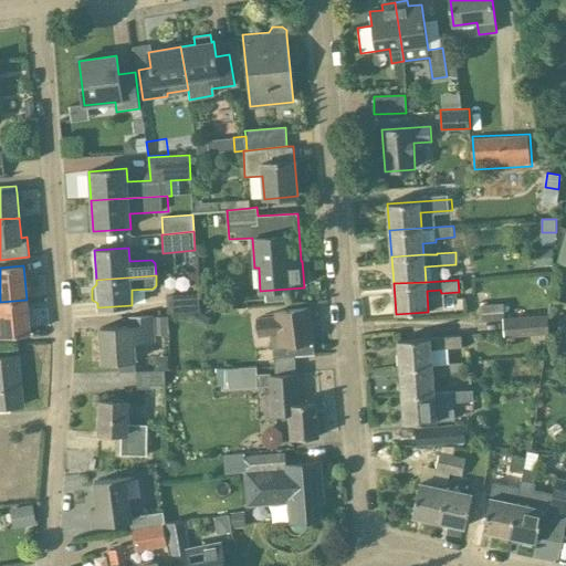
[(166,294),(168,313),(199,311),(198,292),(166,294)]
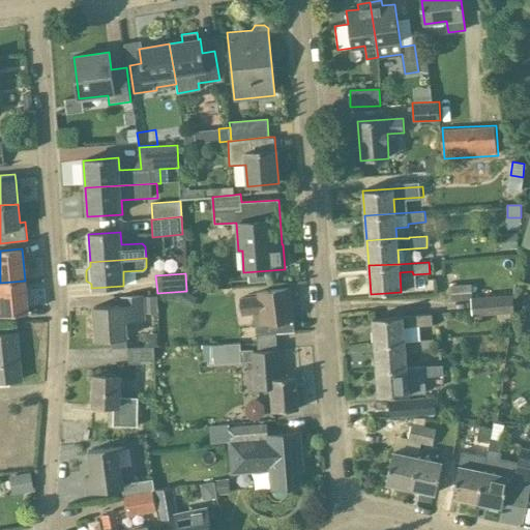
[(28,313),(25,281),(0,283),(0,302),(1,316),(28,313)]
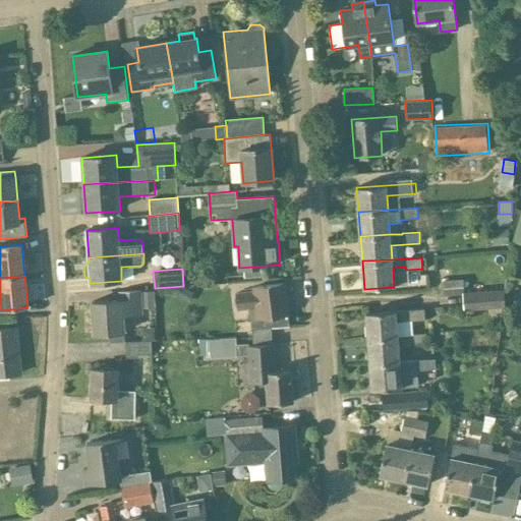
[(444,296),(462,295),(464,294),(464,293),(463,279),(443,281),(444,296)]
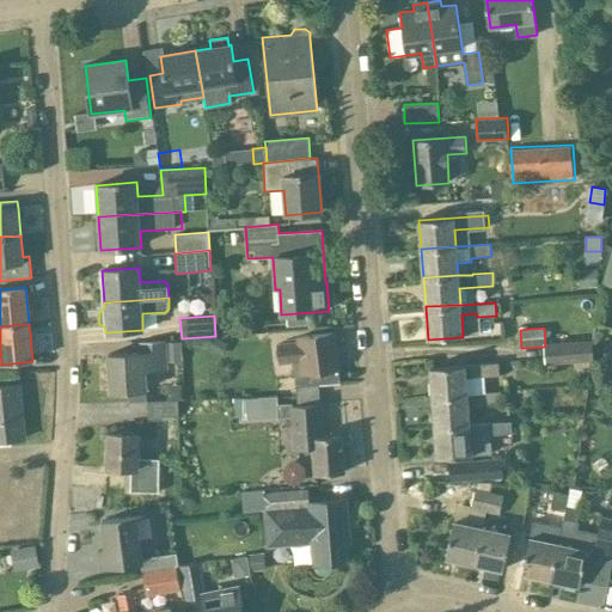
[(341,384),(338,369),(334,334),(298,338),(298,341),(277,344),(280,365),(293,363),(295,387),(319,386),(341,384)]
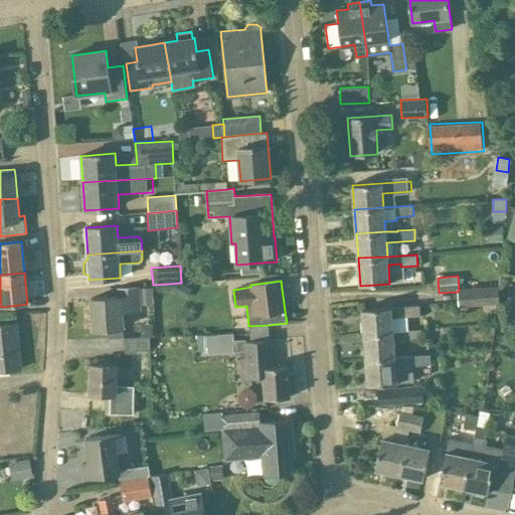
[(141,311),(140,305),(152,304),(151,288),(139,289),(139,287),(118,289),(118,297),(91,299),(93,330),(124,328),(123,312),(141,311)]
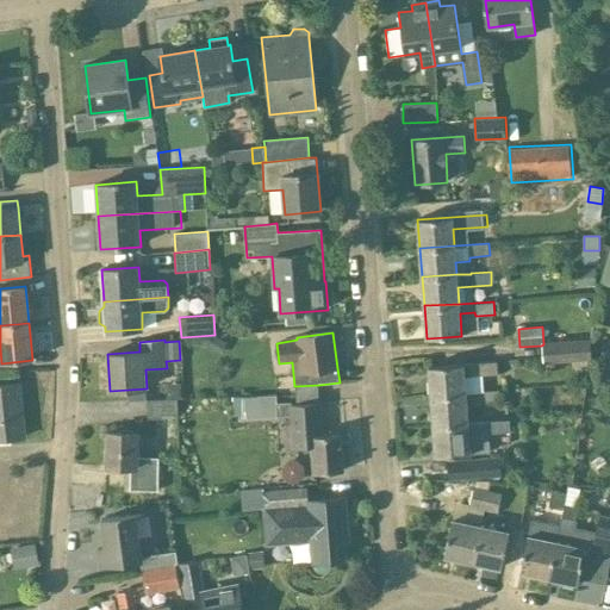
[(590,340),(543,343),(543,344),(541,346),(542,365),(592,360),(590,340)]
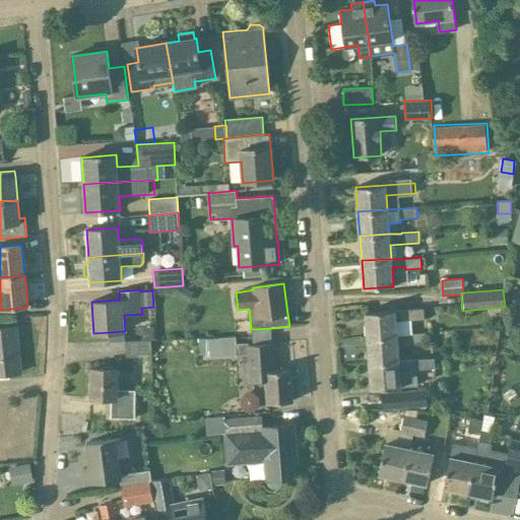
[(366,313),(368,340),(409,336),(409,334),(412,334),(411,321),(425,320),(424,309),(366,313)]
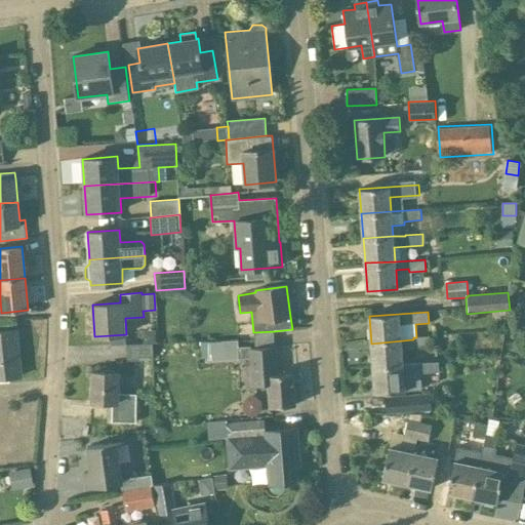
[(0,378),(22,376),(16,330),(0,332),(0,378)]
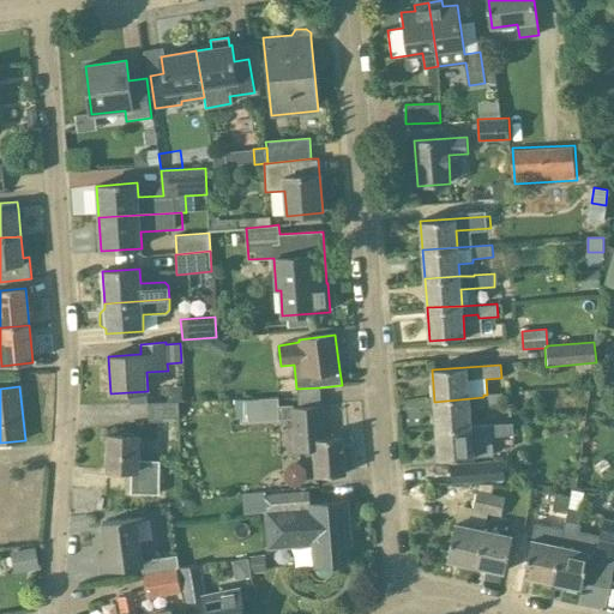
[(299,408),(294,408),(293,404),(280,405),(278,397),(247,399),(248,421),(292,419),(295,452),(313,450),(315,477),(347,474),(343,437),(325,439),(323,405),(320,387),(296,389),(299,408)]
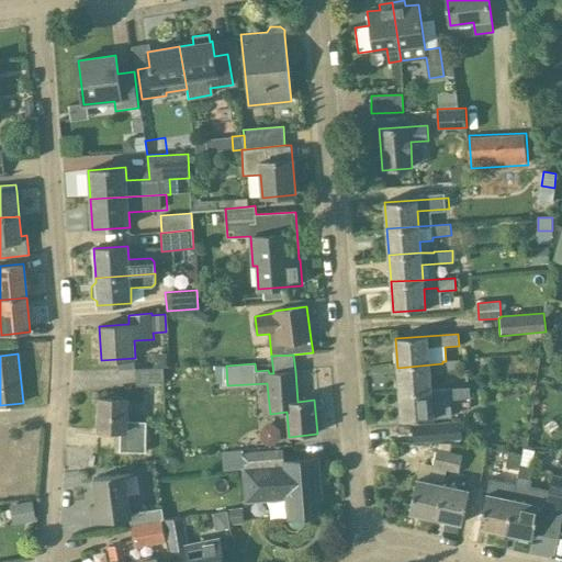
[(446,361),(442,361),(442,363),(397,368),(398,393),(431,391),(430,372),(438,372),(438,373),(461,372),(461,360),(446,361)]
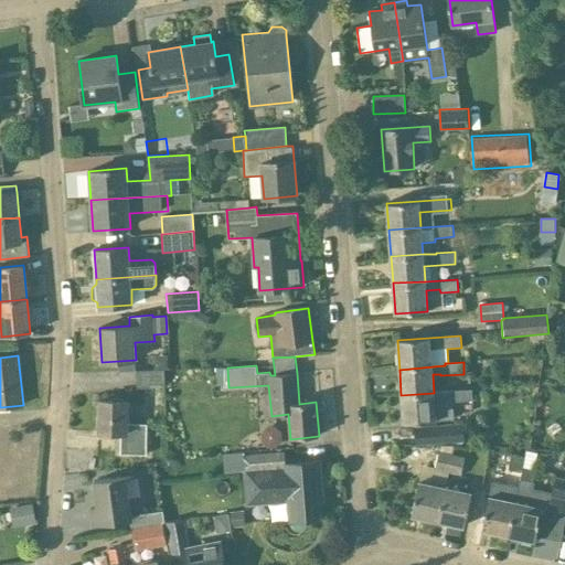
[(137,387),(164,386),(164,369),(136,370),(137,387)]
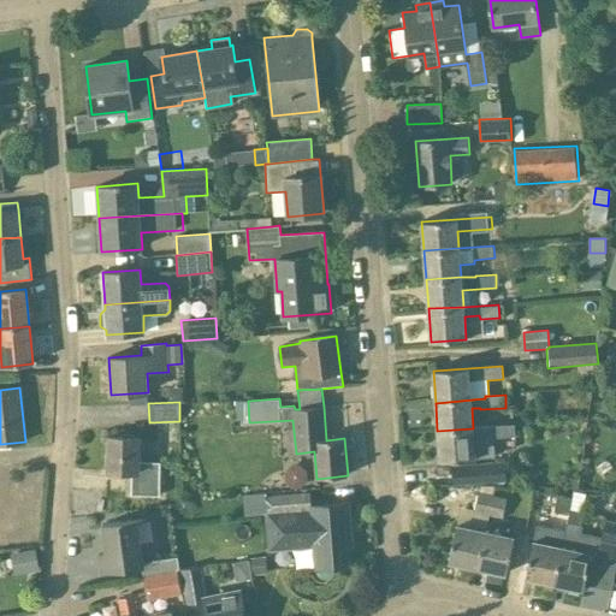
[(475,458),(473,428),(437,431),(439,461),(475,458)]
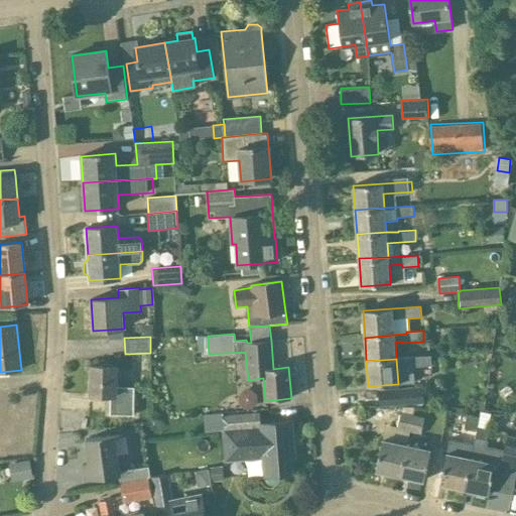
[(133,388),(116,387),(117,367),(90,366),(90,395),(92,395),(92,398),(87,398),(86,418),(116,419),(117,414),(133,415),(133,388)]
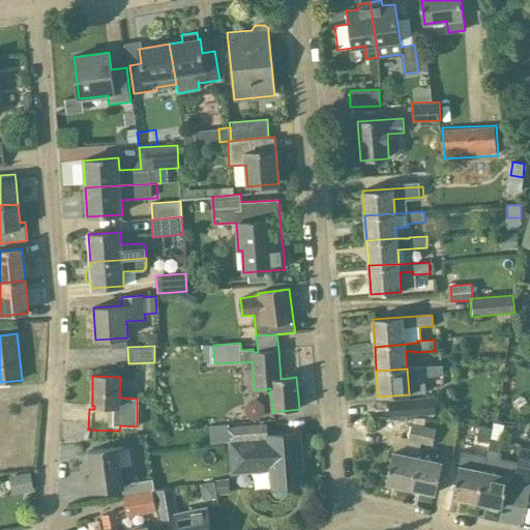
[(434,398),(388,401),(389,416),(435,413),(434,398)]
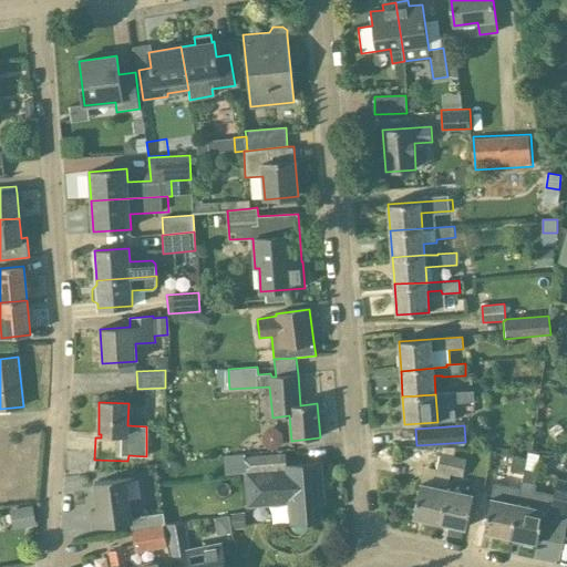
[(440,452),(436,470),(450,473),(454,454),(455,449),(455,447),(442,446),(441,453),(440,452)]
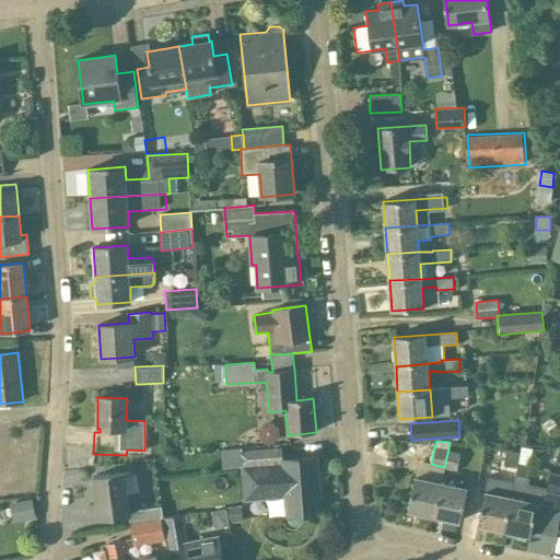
[(317,457),(283,461),(281,447),(240,452),(241,468),(243,468),(245,501),(284,498),(287,517),(317,514),(315,485),(319,485),(317,457)]
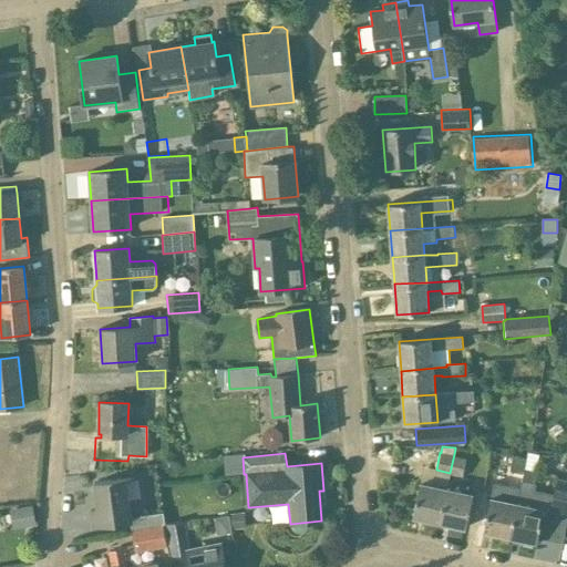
[(454,454),(440,523),(466,528),(473,495),(456,492),(460,477),(460,474),(462,475),(465,456),(454,454)]
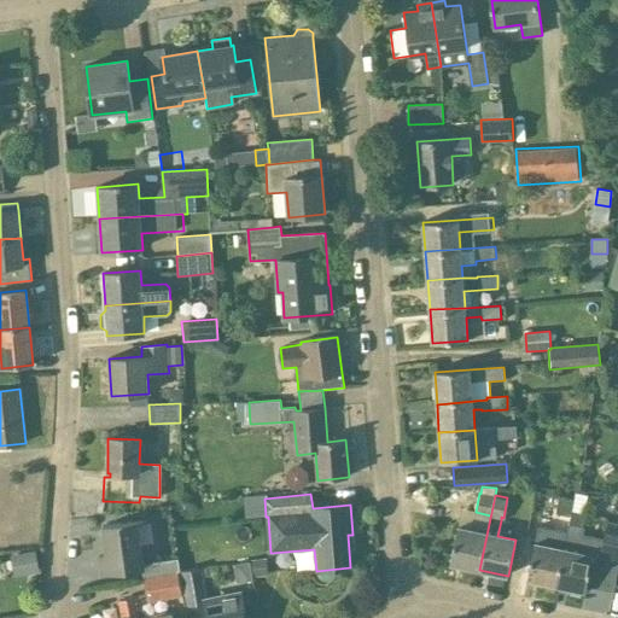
[(553,530),(567,534),(570,523),(575,500),(560,496),(553,530)]
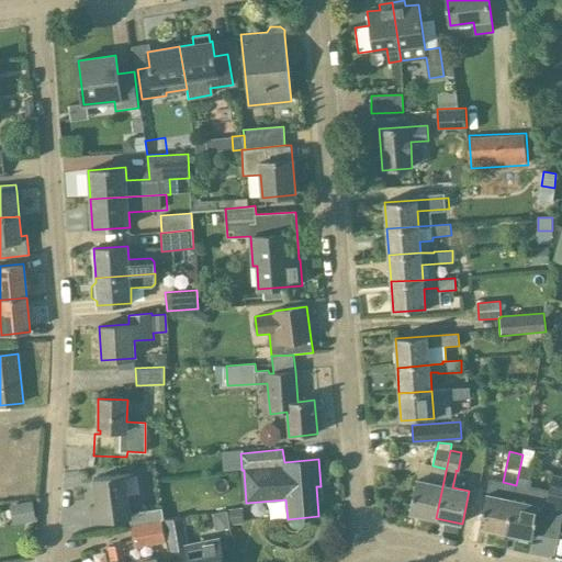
[(436,518),(446,469),(433,465),(419,463),(416,480),(409,513),(436,518)]
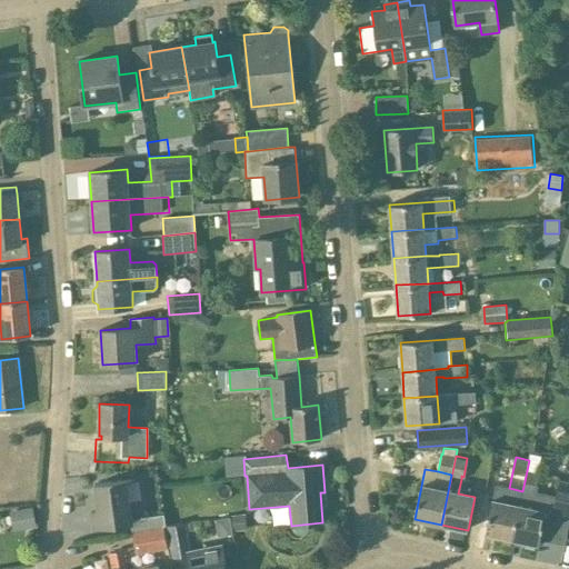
[(539,476),(527,472),(525,481),(522,491),(536,493),(538,481),(539,476)]
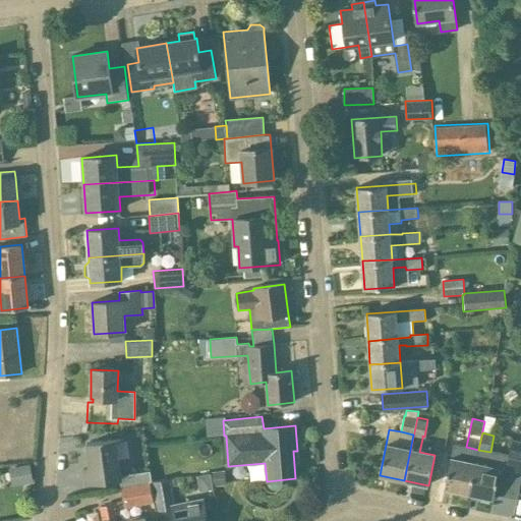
[(520,441),(511,439),(505,471),(520,473),(520,441)]
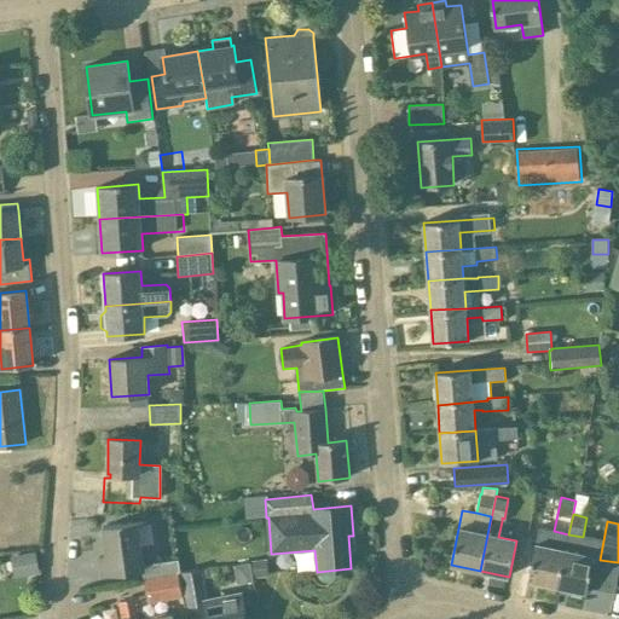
[(102,574),(144,568),(138,524),(103,528),(106,557),(99,559),(102,574)]
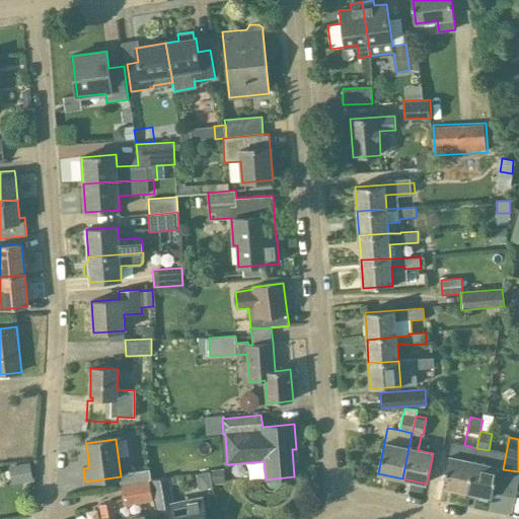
[(443,487),(467,492),(473,461),(449,456),(443,487)]
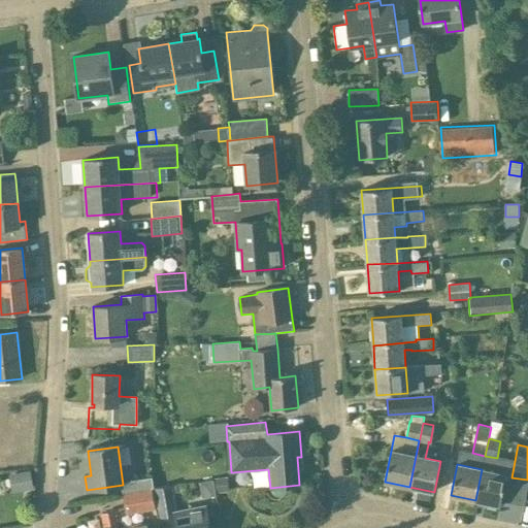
[(506,474),(482,469),(475,500),(500,505),(506,474)]
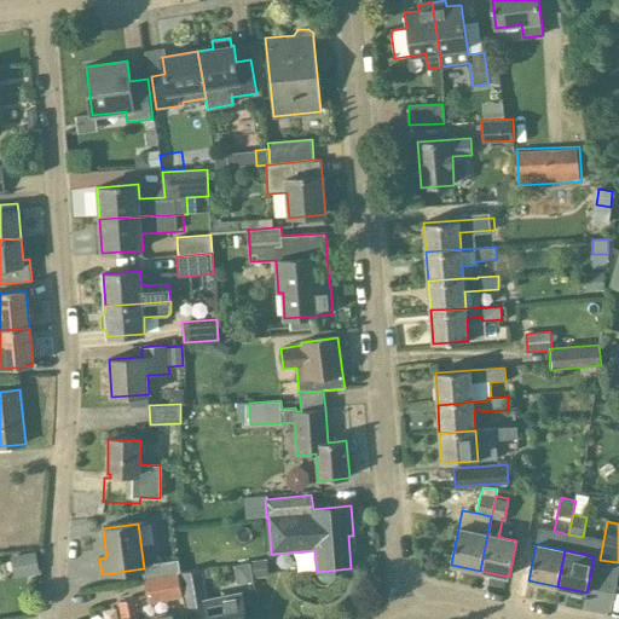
[(15,577),(40,572),(35,551),(10,556),(15,577)]
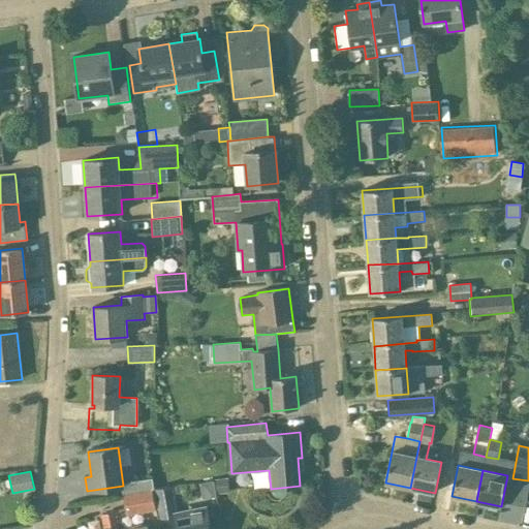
[(199,481),(203,496),(230,491),(227,476),(199,481)]
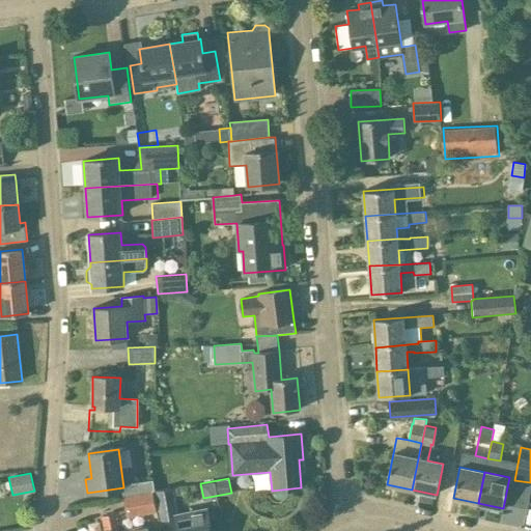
[(136,482),(138,494),(156,491),(154,479),(136,482)]
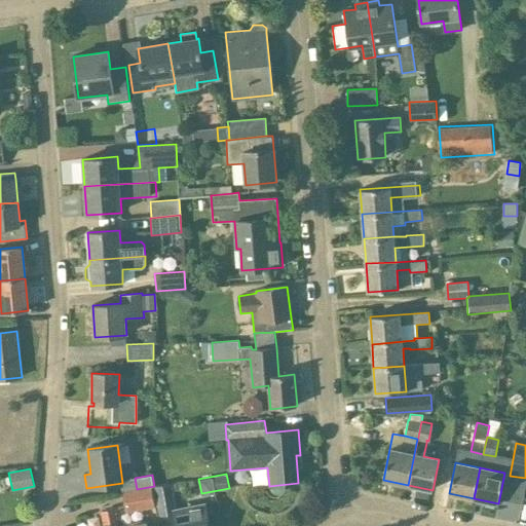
[(158,516),(175,514),(177,525),(208,525),(207,519),(209,518),(205,503),(176,510),(172,483),(154,486),(157,508),(158,516)]
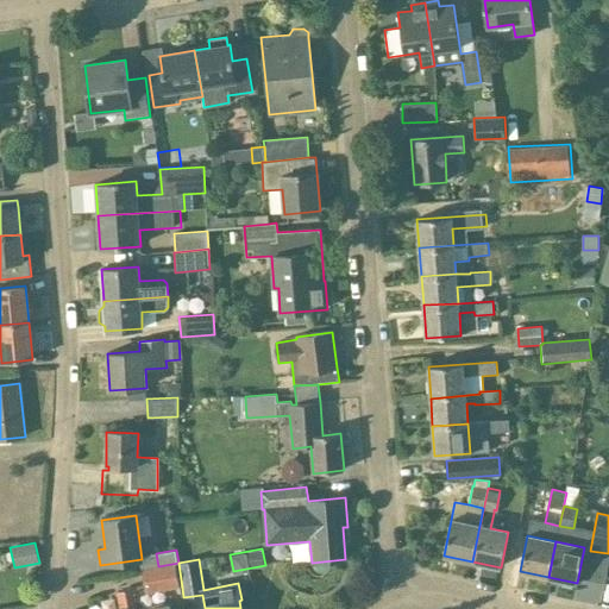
[(145,594),(182,588),(179,563),(158,566),(142,569),(145,594)]
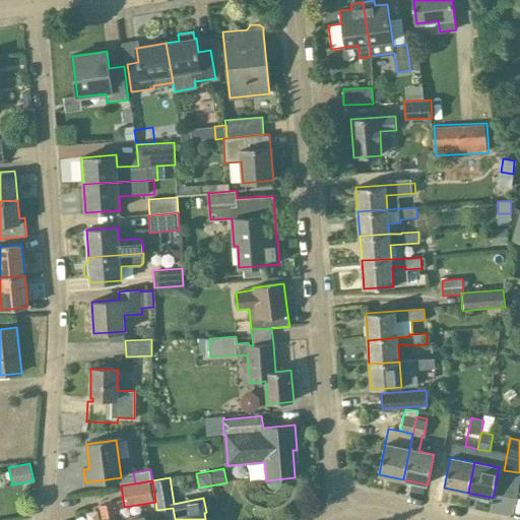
[(99,506),(102,519),(117,519),(114,503),(99,506)]
